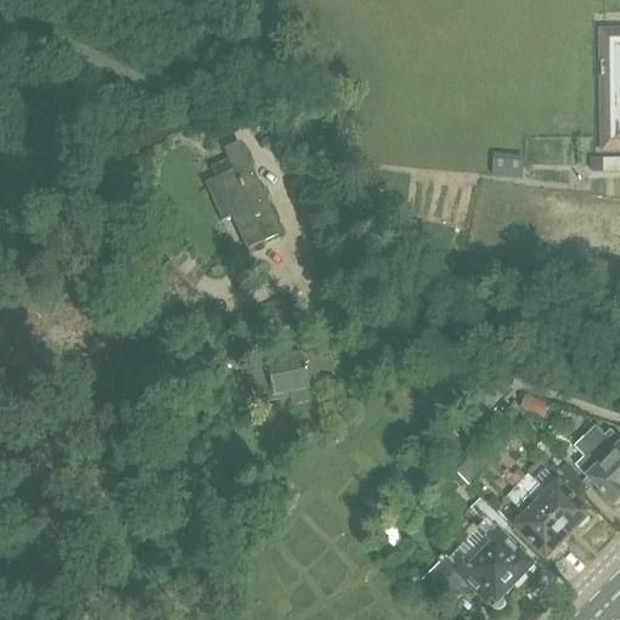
[(619,29),(599,31),(599,62),(610,62),(610,74),(599,74),(601,150),(619,148),(619,29)]
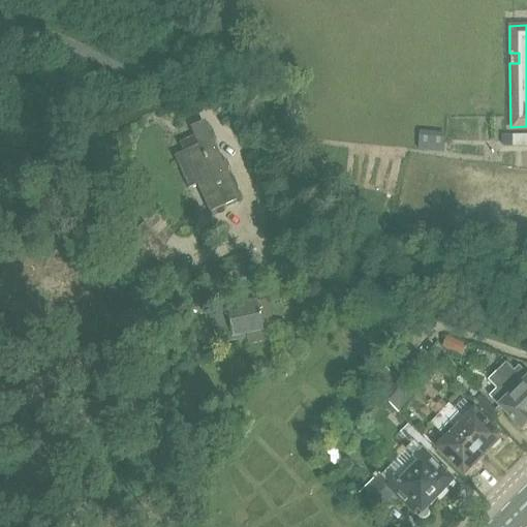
[(185,186),(194,183),(206,210),(236,196),(212,142),(202,118),(186,124),(194,143),(172,153),(185,186)]
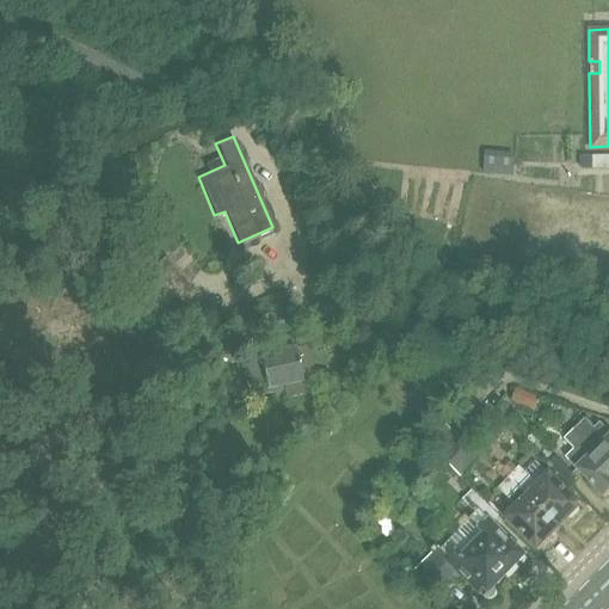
[(195,290),(162,256),(133,283),(158,309),(173,295),(182,303),(195,290)]
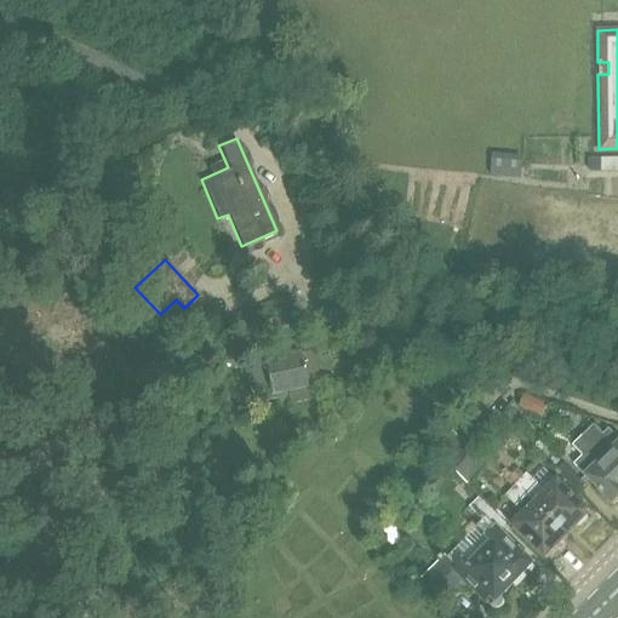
[(274,392),(284,389),(304,385),(297,353),(242,364),(251,400),(275,395),(274,392)]
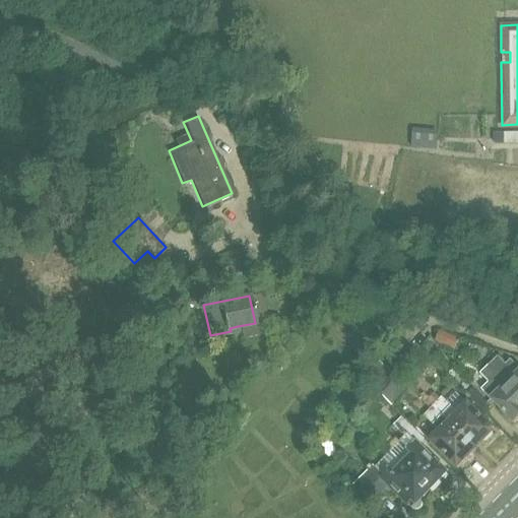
[(496,354),(486,364),(517,397),(517,367),(508,358),(503,362),(496,354)]
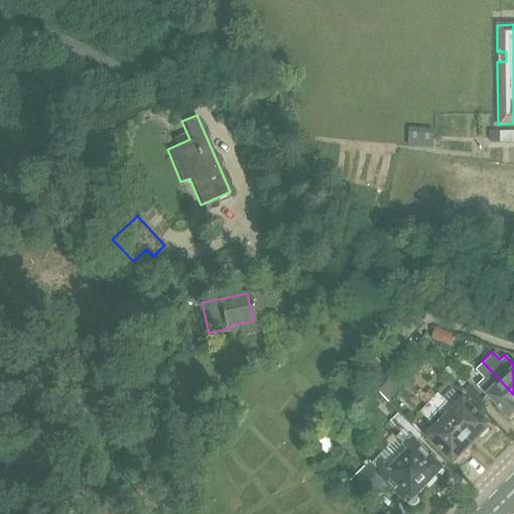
[(513,394),(482,361),(474,369),(483,378),(476,385),(485,394),(508,419),(511,416),(513,416),(513,394)]
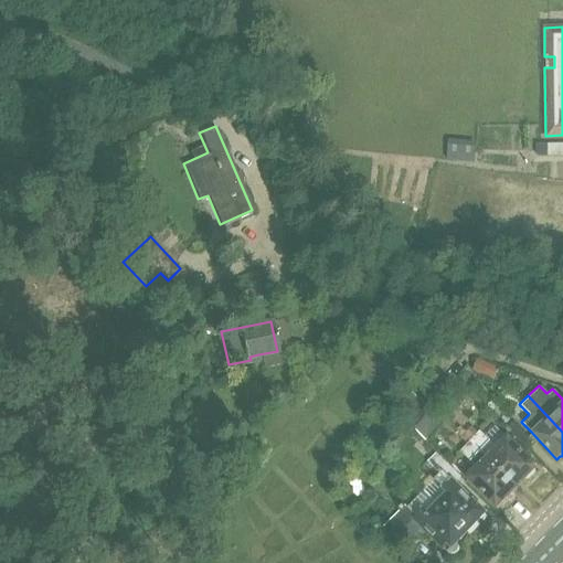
[(421,402),(404,420),(415,431),(424,437),(441,420),(433,412),(421,402)]
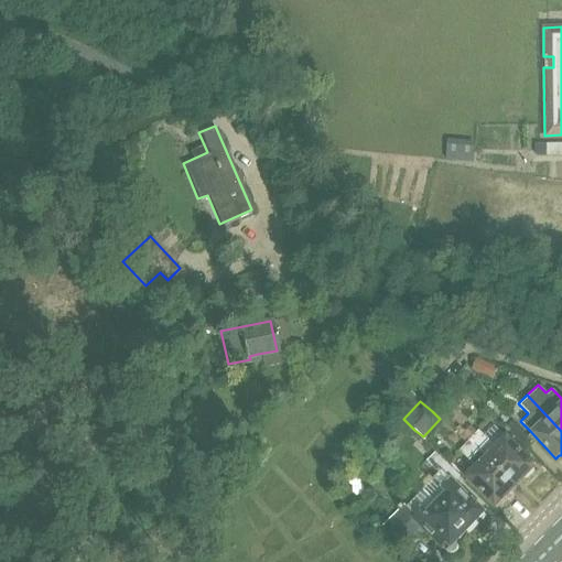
[(512,418),(504,428),(519,443),(528,434),(512,418)]
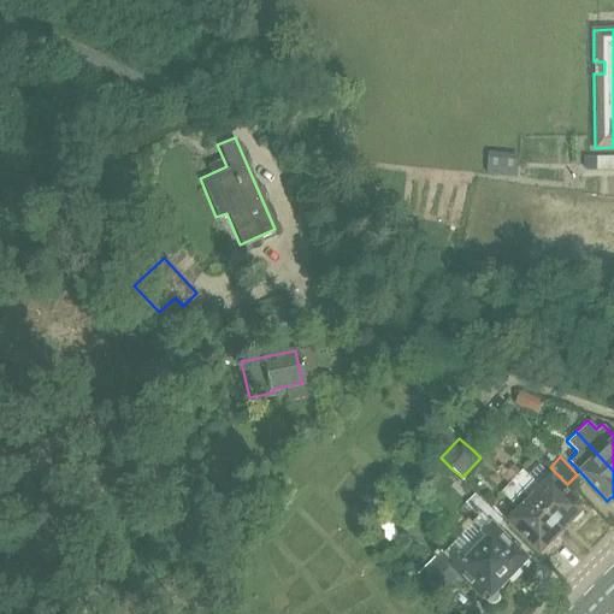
[(523,470),(513,480),(562,529),(571,520),(576,520),(582,514),(582,508),(583,507),(553,477),(541,489),(523,470)]
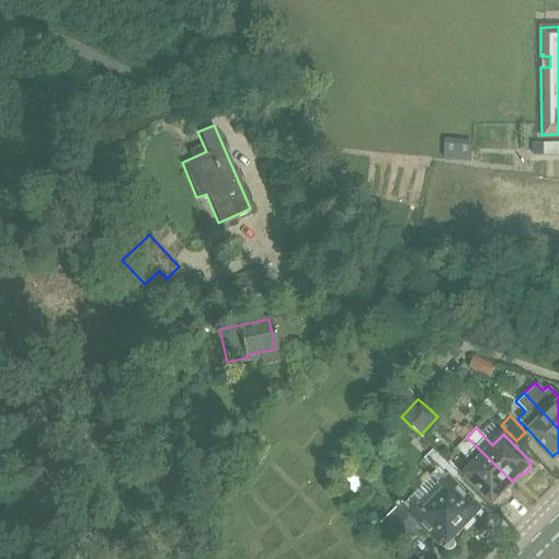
[(504,489),(512,481),(467,437),(457,446),(475,464),(465,474),(492,500),(494,499),(499,499),(504,493),(504,489)]
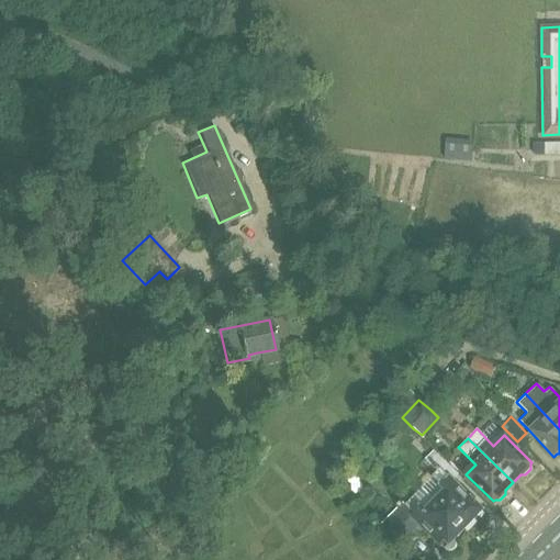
[(435,472),(432,476),(446,490),(436,501),(463,527),(481,508),(451,479),(457,473),(433,449),(423,459),(435,472)]
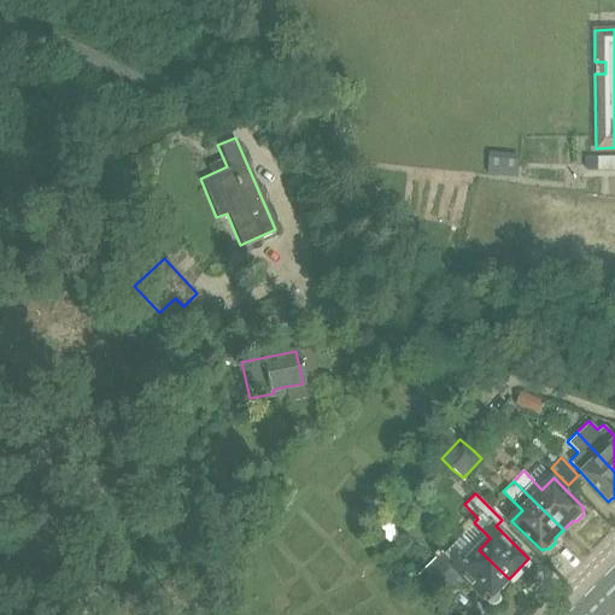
[(509,579),(479,550),(466,562),(461,556),(452,564),(440,551),(419,573),(439,592),(456,575),(461,580),(463,578),(487,601),(490,602),(490,603),(493,603),(495,603),(497,602),(498,599),(499,598),(499,596),(499,595),(498,593),(498,591),(509,579)]
